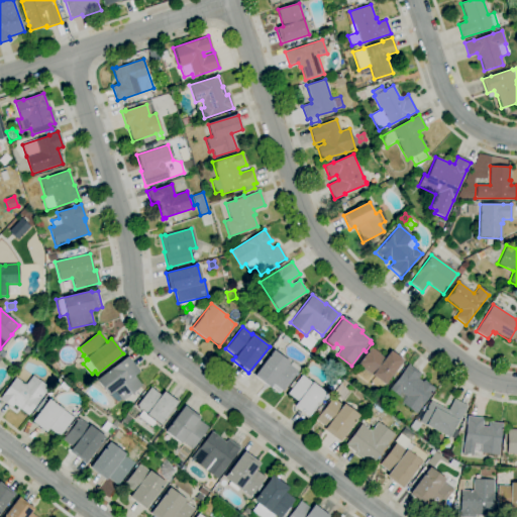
[(283,343),(280,341),(284,335),(288,338),(285,342),(284,342),(283,343)]
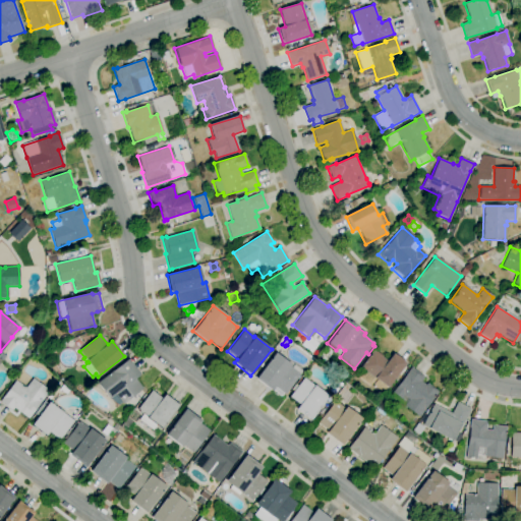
[(387,388),(374,379),(370,385),(359,378),(364,370),(360,367),(372,350),(375,352),(377,351),(383,356),(382,357),(387,361),(393,354),(405,363),(387,388)]
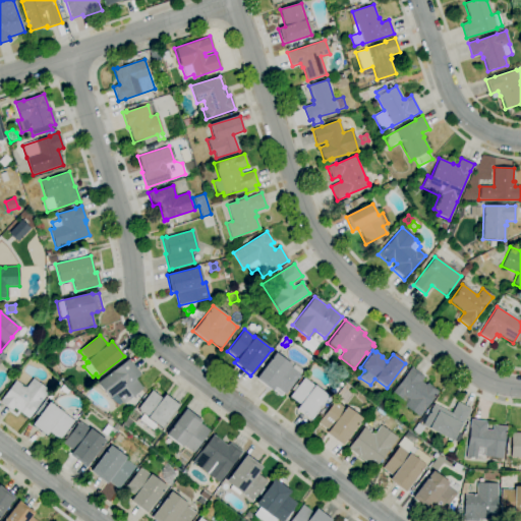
[(285,395),(275,387),(272,391),(255,379),(275,353),(291,364),(289,366),(291,367),(294,364),(302,370),(285,395)]
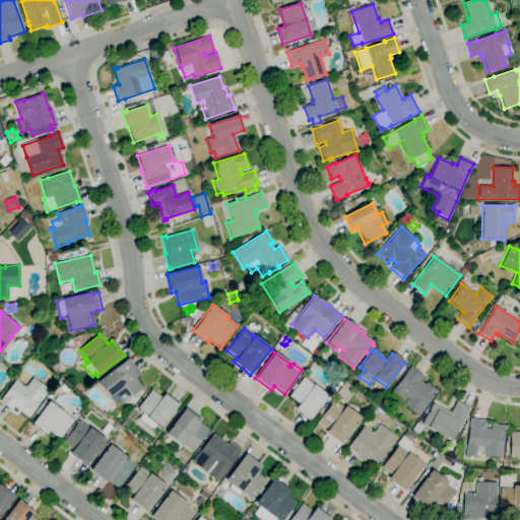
[(116,406),(109,397),(109,398),(96,383),(128,359),(140,375),(135,379),(142,388),(122,403),(121,402),(116,406)]
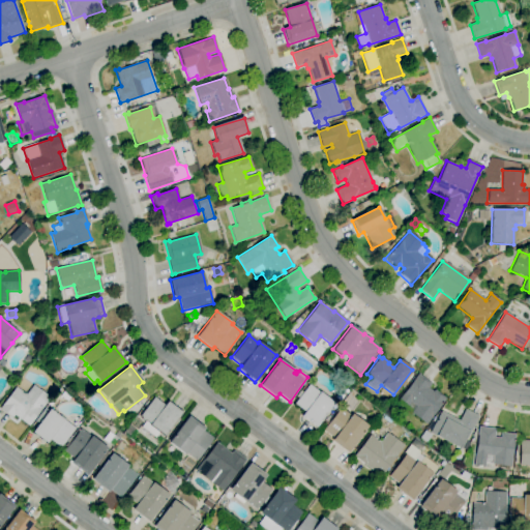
[(55,379),(49,372),(54,366),(60,374),(55,379)]
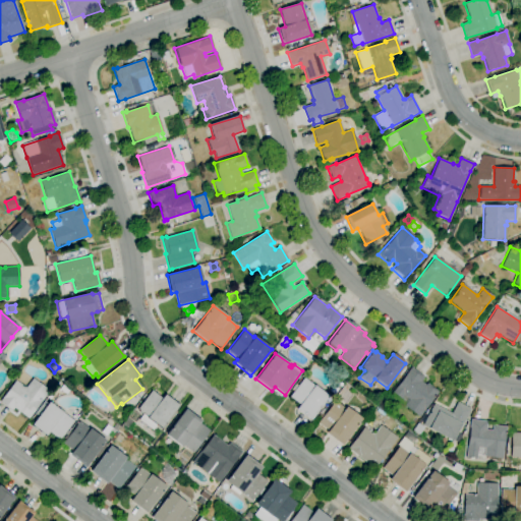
[(418,417),(390,395),(410,367),(424,378),(421,382),(425,385),(427,383),(438,391),(418,417)]
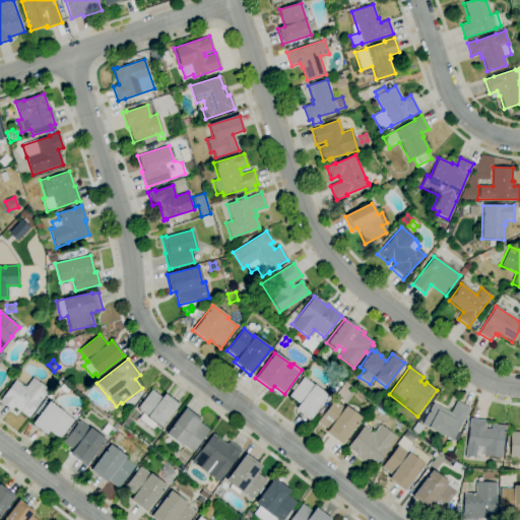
[(310,419),(296,408),(299,404),(288,396),(303,377),(328,395),(310,419)]
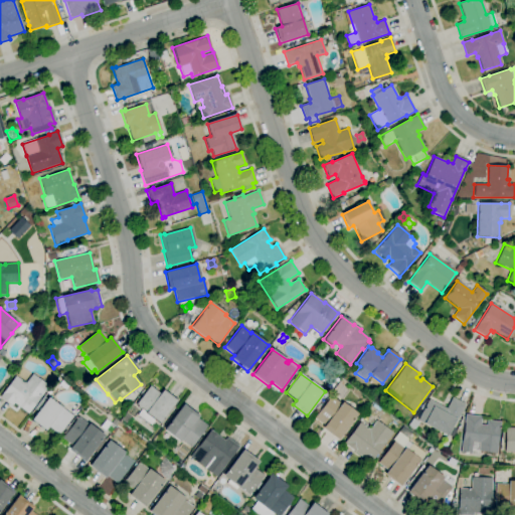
[(27,413),(25,412),(24,412),(19,409),(20,408),(13,403),(11,406),(0,397),(0,395),(15,376),(25,383),(32,374),(48,386),(27,413)]
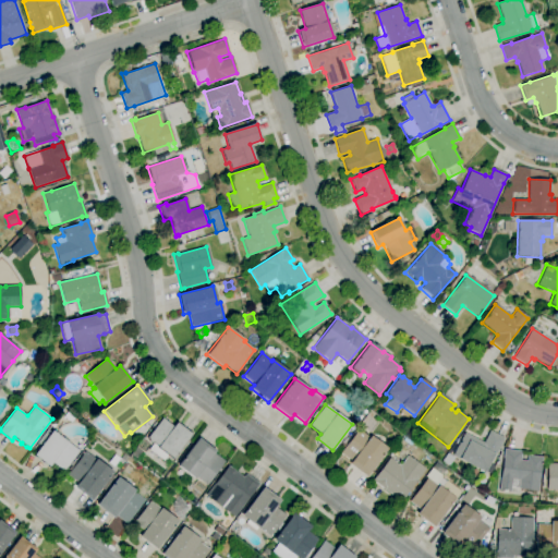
[(63,417),(68,412),(75,419),(71,423),(63,417)]
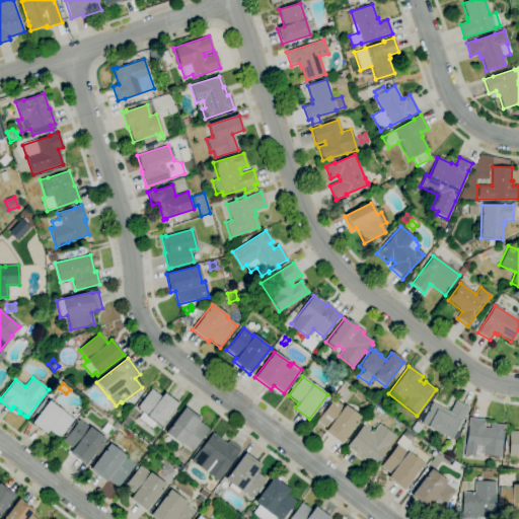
[(151,428),(138,418),(142,412),(141,411),(140,412),(138,410),(138,409),(137,408),(150,389),(160,397),(164,393),(177,403),(161,426),(155,423),(151,428)]
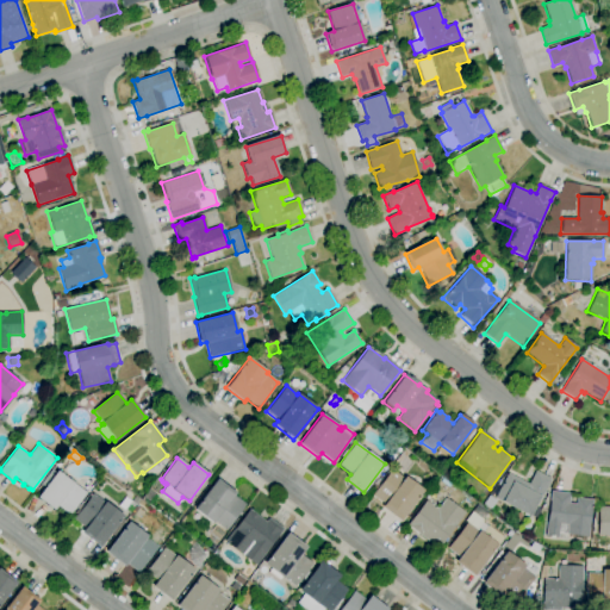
[(400,521),(383,508),(385,504),(372,495),(391,470),(404,479),(405,477),(424,490),(400,521)]
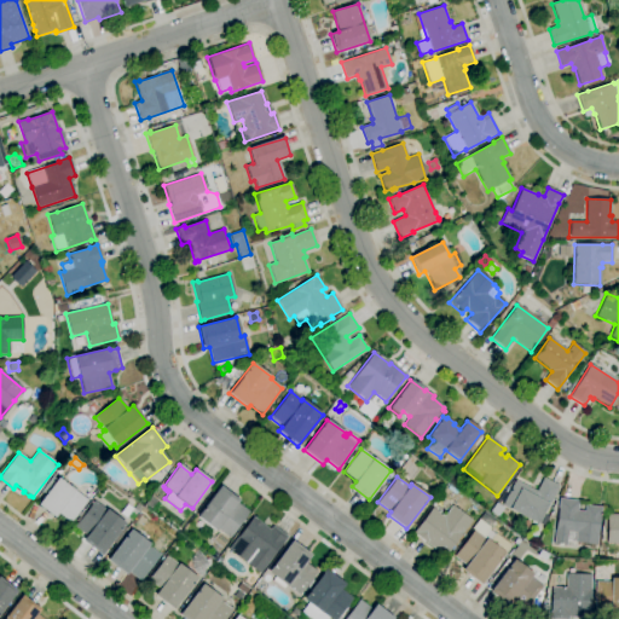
[(70,522),(58,513),(55,518),(38,505),(45,496),(40,492),(52,478),(56,480),(58,478),(74,490),(74,491),(87,501),(70,522)]
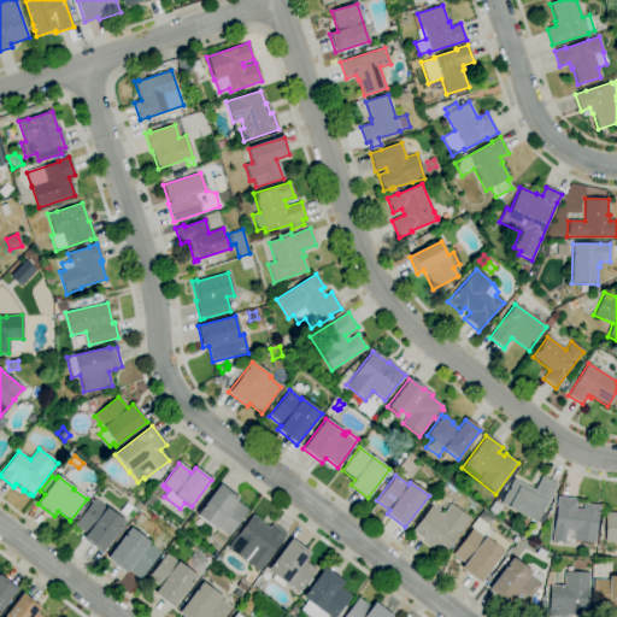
[(507,507),(500,504),(513,479),(534,489),(541,476),(557,486),(546,506),(545,505),(535,523),(507,507)]
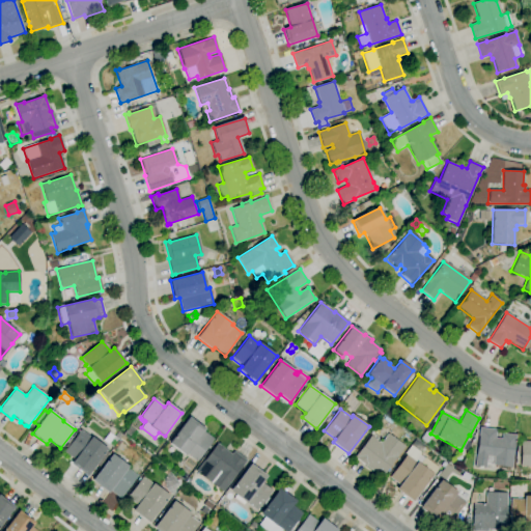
[(196,462),(185,452),(184,455),(168,443),(189,417),(205,429),(203,431),(214,440),(196,462)]
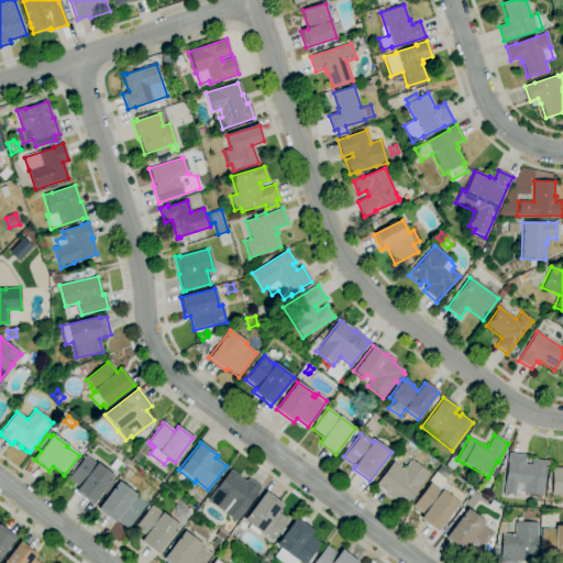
[(136,463),(131,459),(136,452),(142,456),(136,463)]
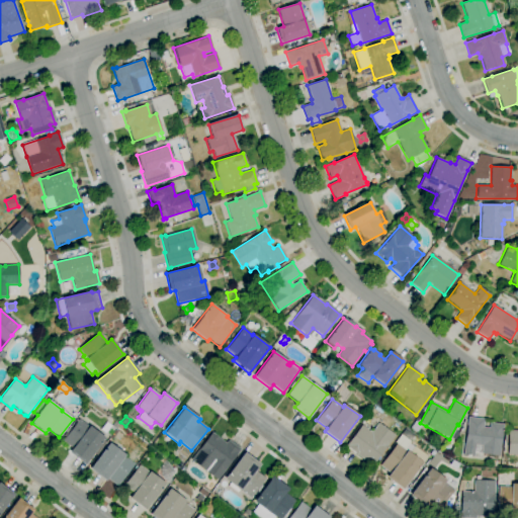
[(473,456),(462,455),(467,417),(484,419),(483,427),(489,428),(489,423),(503,424),(499,455),(475,452),(473,456)]
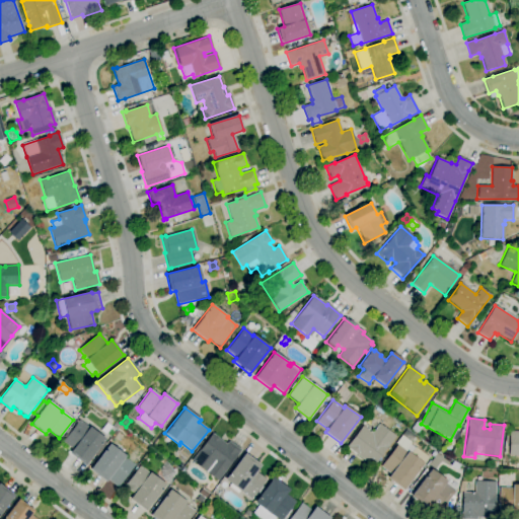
[(85,465),(70,454),(73,450),(63,442),(65,438),(64,437),(69,429),(71,430),(78,420),(89,428),(90,427),(105,439),(85,465)]
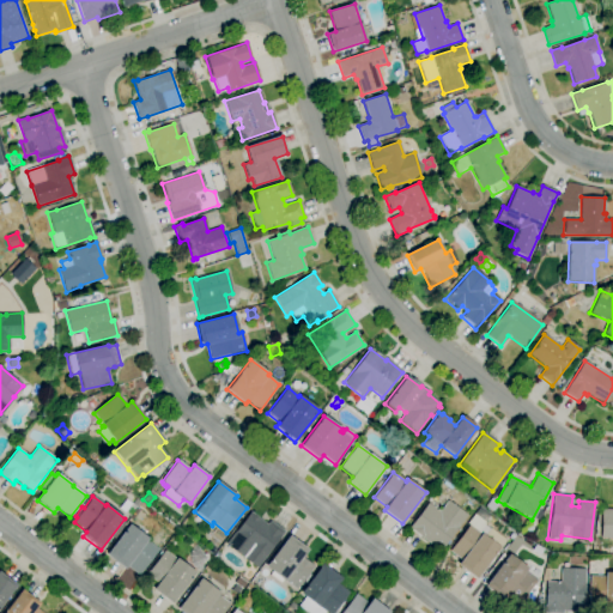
[(439,551),(408,528),(428,503),(439,511),(448,501),(467,515),(439,551)]
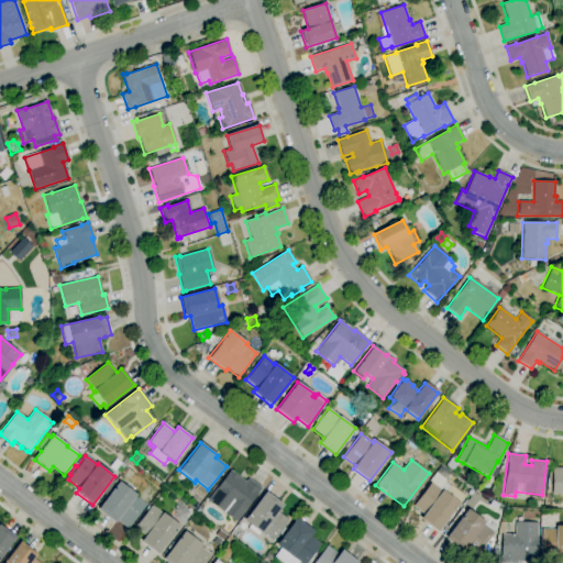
[(562,494),(551,494),(552,481),(549,481),(549,475),(552,475),(552,467),(562,467),(562,494)]
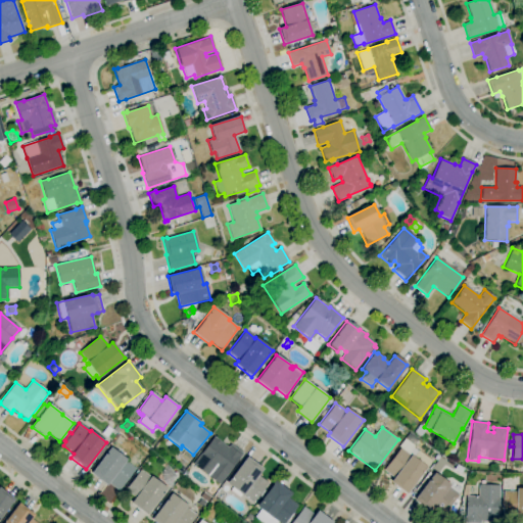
[(219,484),(193,464),(214,436),(228,447),(231,444),(242,454),(219,484)]
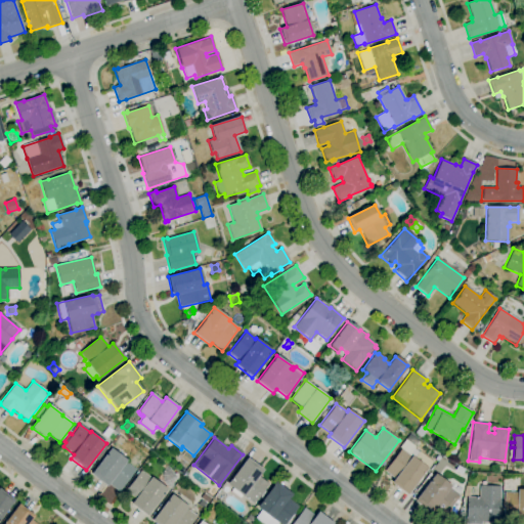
[(119,492),(108,485),(107,486),(91,474),(111,447),(127,460),(125,462),(135,470),(119,492)]
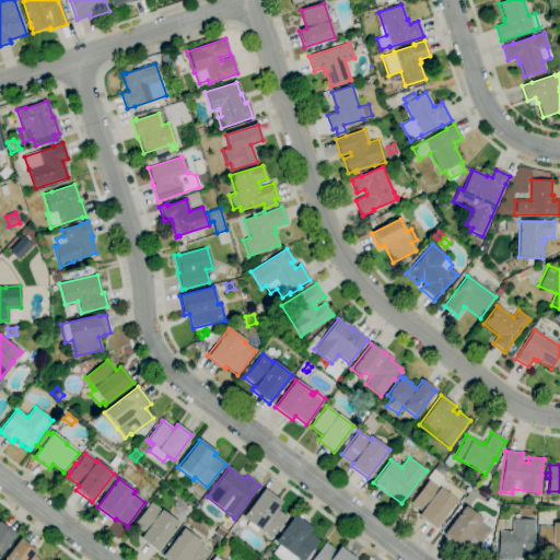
[(435,528),(419,516),(421,512),(410,503),(428,479),(440,488),(442,489),(447,482),(462,492),(456,500),(435,528)]
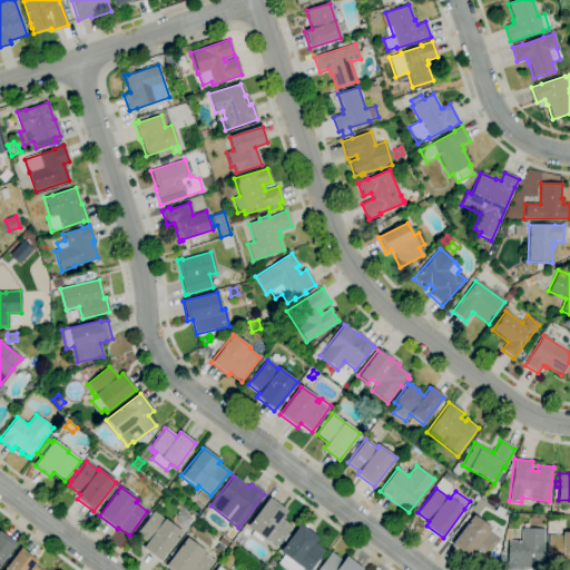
[(199,511),(192,504),(200,492),(208,500),(199,511)]
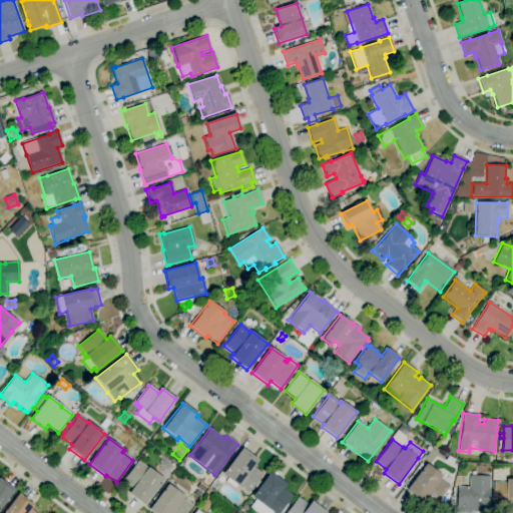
[(247,493),(236,485),(236,486),(221,475),(241,448),(258,460),(252,466),(263,474),(247,493)]
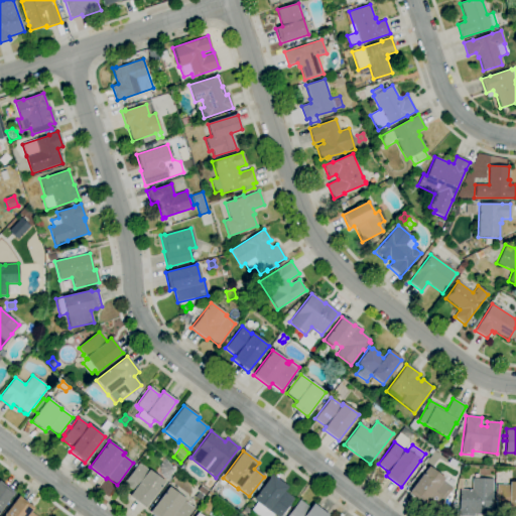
[(144,508),(128,497),(133,490),(124,483),(138,463),(148,471),(149,470),(164,482),(144,508)]
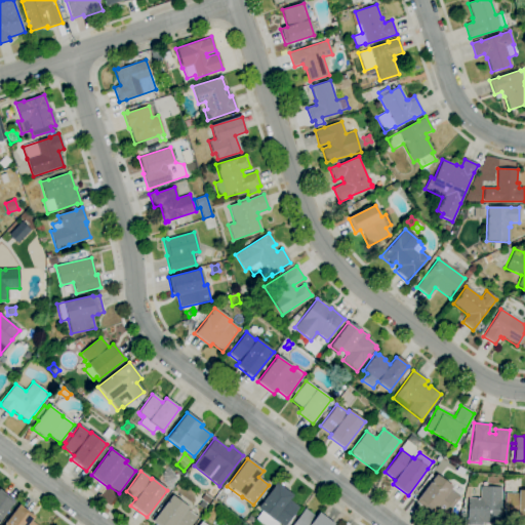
[(444,518),(434,510),(431,514),(415,501),(436,475),(451,487),(450,489),(460,497),(444,518)]
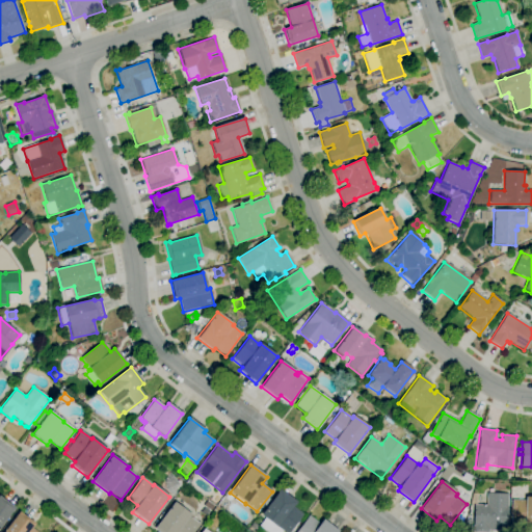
[(282,531),(266,531),(259,526),(264,519),(260,515),(280,489),(296,502),(292,506),(302,514),(289,531),(284,531),(283,531),(282,531)]
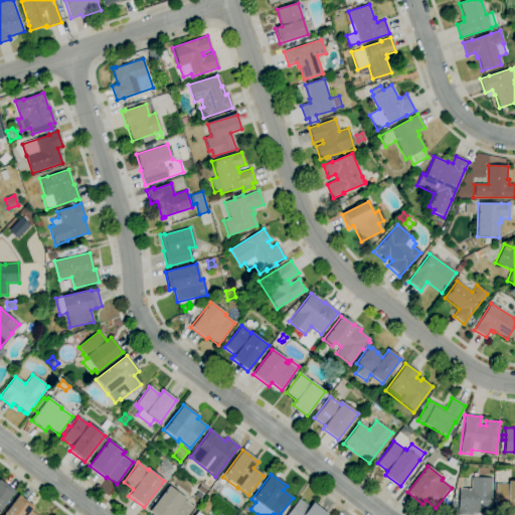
[(473,514),(458,514),(459,488),(470,489),(471,478),(492,478),(491,514),(473,514)]
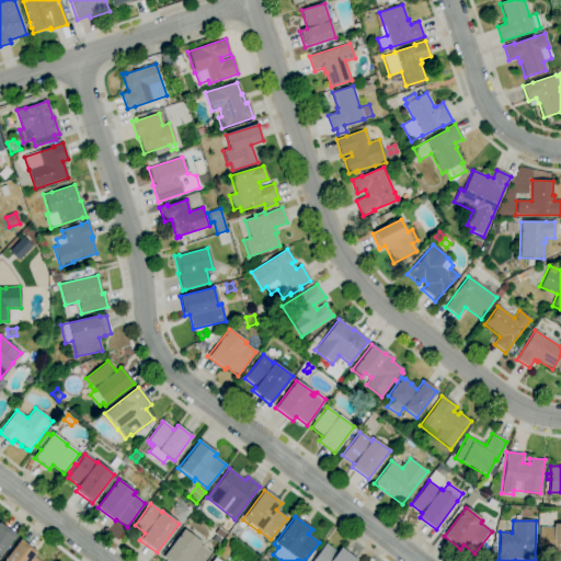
[(0,556),(0,524),(15,536),(0,556)]
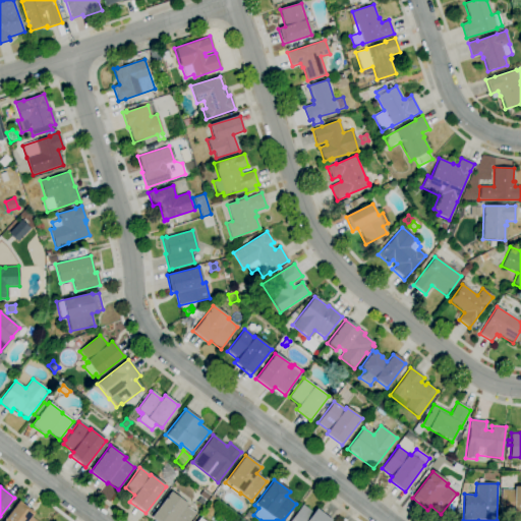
[(520,520),(513,520),(513,515),(501,515),(501,490),(514,490),(514,486),(520,486),(520,520)]
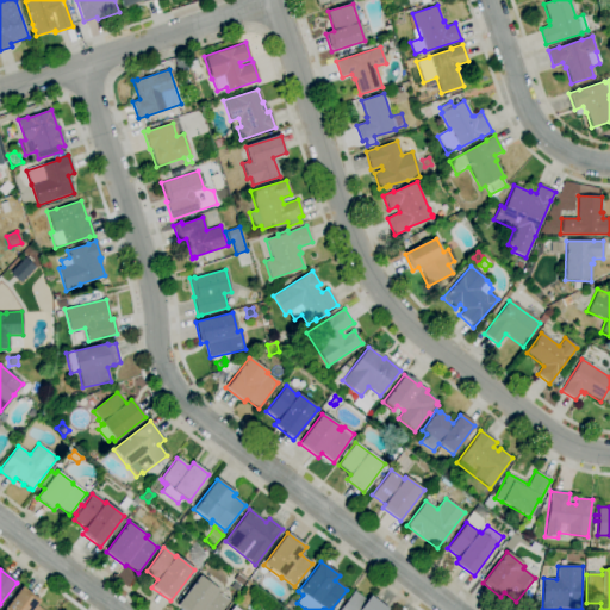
[(221,609),(181,609),(176,607),(199,576),(218,590),(217,592),(228,602),(221,609)]
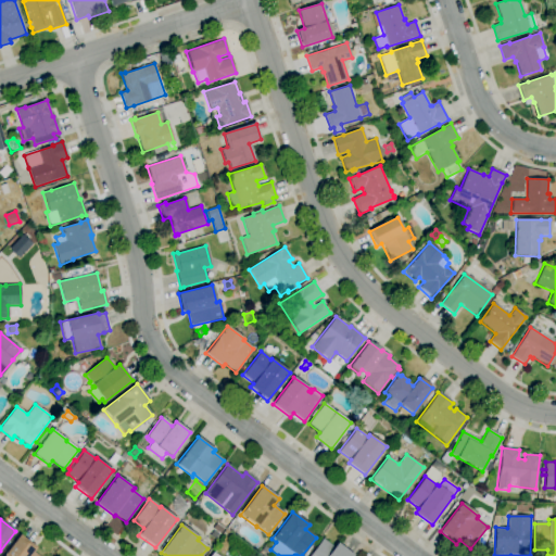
[(3,555),(20,534),(37,547),(33,552),(38,555),(3,555)]
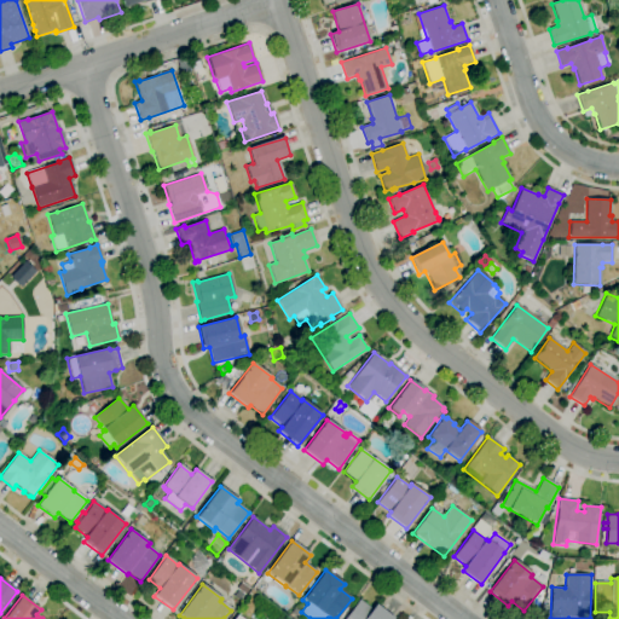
[(345,618),(359,600),(371,609),(375,605),(393,618),(392,618),(345,618)]
